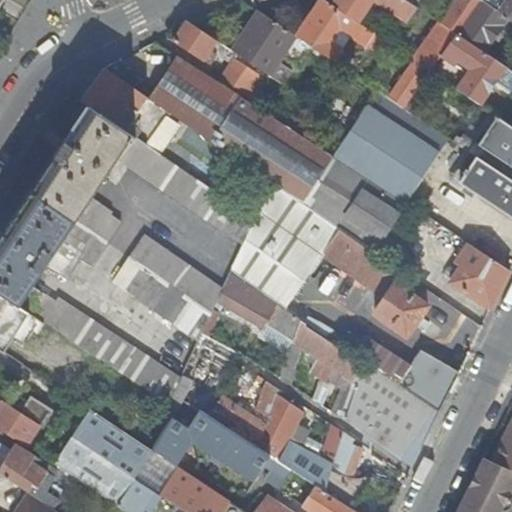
[(358,23),(334,7),(323,0),(320,0),(295,36),(335,62),(352,38),(366,47),(366,46),(375,34),(358,23)]
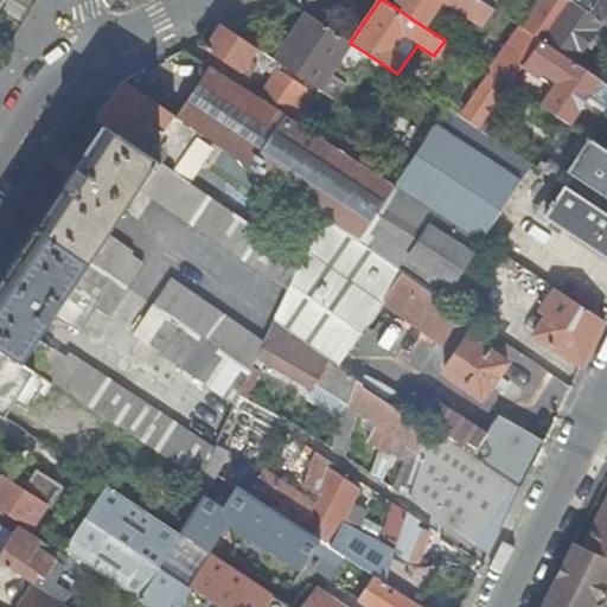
[(491,8),(478,0),(401,0),(396,8),(425,27),(442,1),(483,27),(494,11),(491,8)]
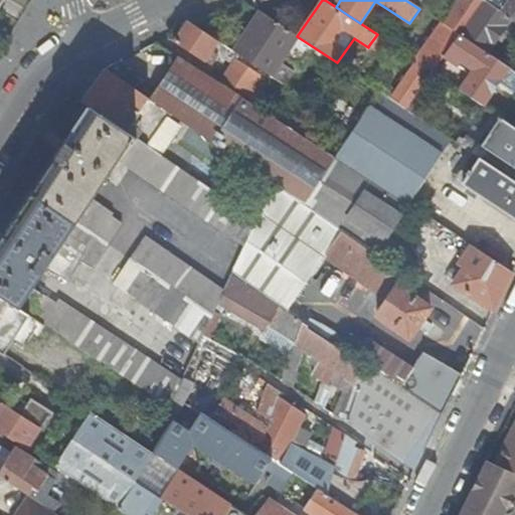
[(460,0),(444,24),(460,35),(461,35),(487,53),(497,39),(502,31),(511,18),(484,0),(460,0)]
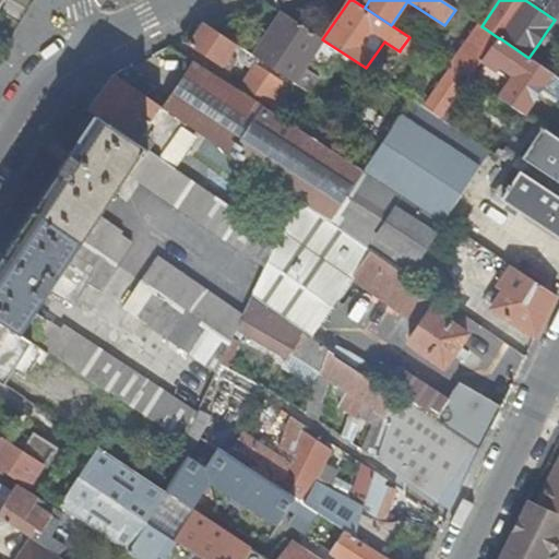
[(540,0),(525,0),(555,20),(558,22),(558,0),(552,0),(549,6),(540,0)]
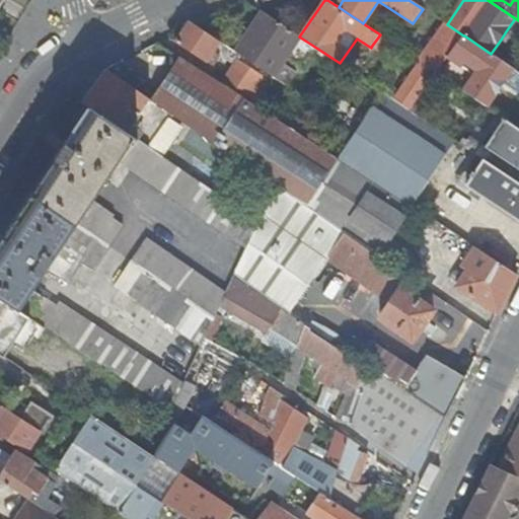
[(299,36),(263,12),(236,53),(273,77),(299,36)]
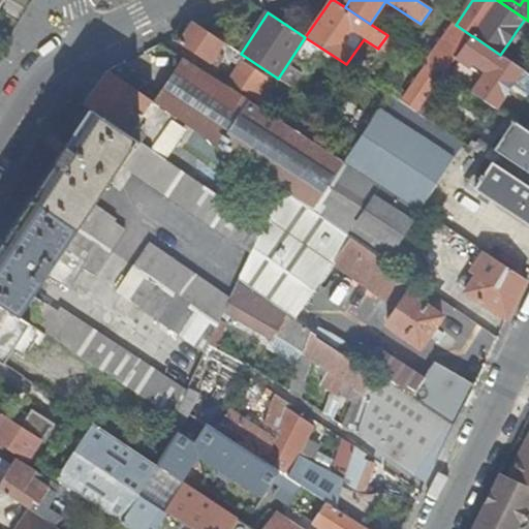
[(235,50),(193,23),(180,43),(210,63),(218,53),(227,59),(235,50)]
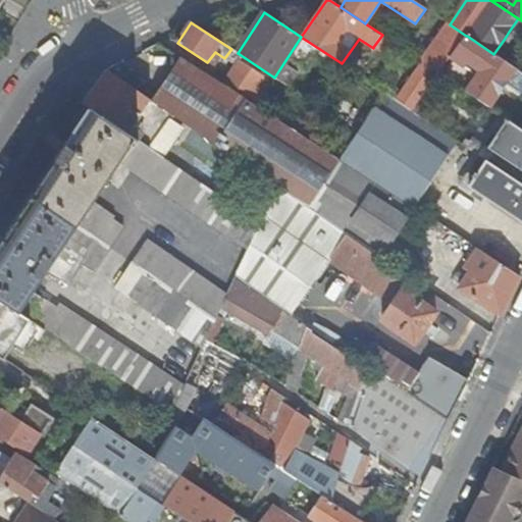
[(450,24),(448,23),(422,61),(423,62),(439,73),(454,54),(457,50),(466,36),(450,24)]
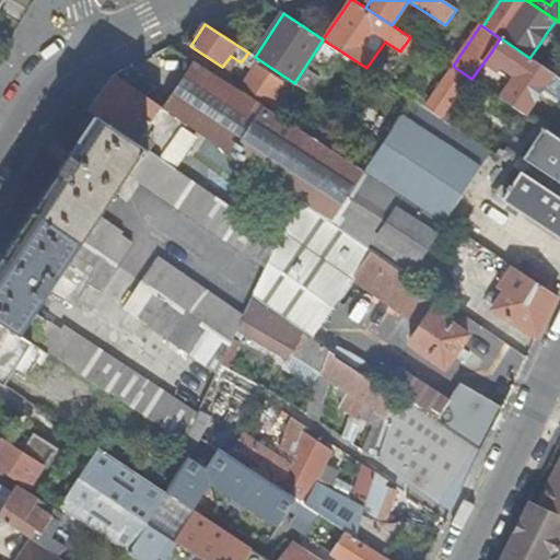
[(546,34),(540,43),(545,46),(551,38),(546,34)]
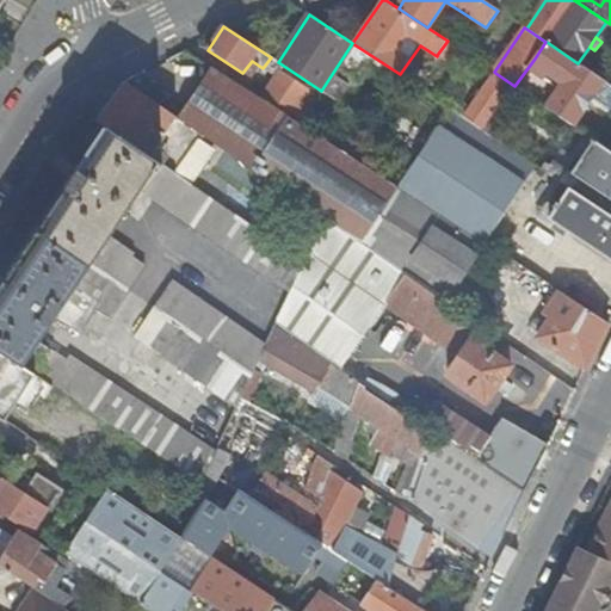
[(456,47),(448,41),(437,55),(446,61),(456,47)]
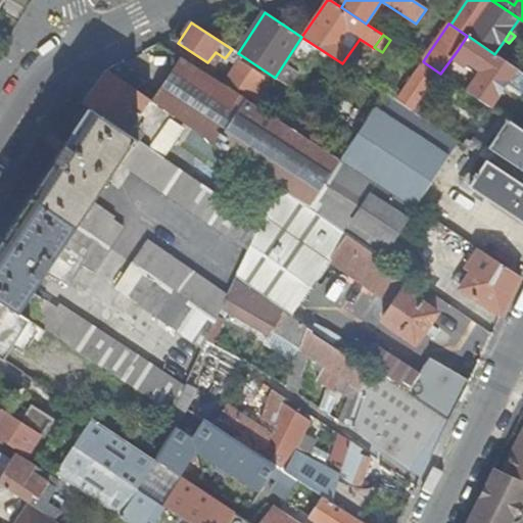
[(469,93),(490,106),(516,68),(494,54),(468,36),(467,36),(458,50),(467,57),(472,50),(489,62),(469,93)]
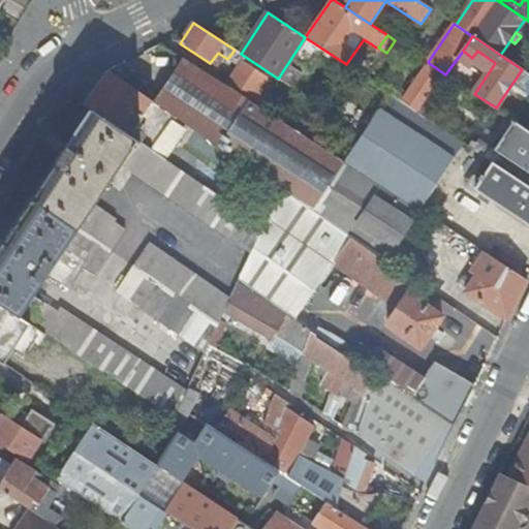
[(460,55),(445,74),(454,80),(467,60),(460,55)]
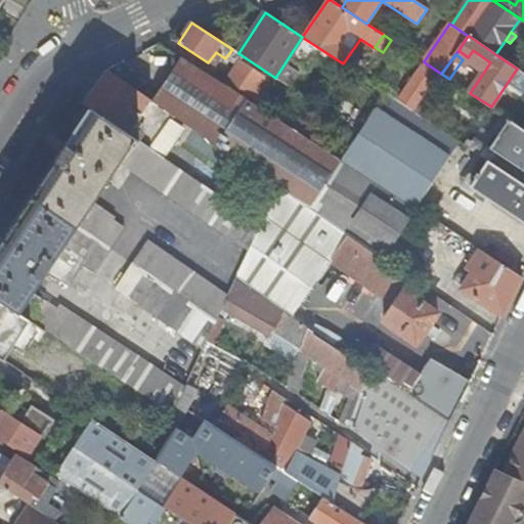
[(182,56),(153,100),(172,114),(280,187),(280,188),(309,209),(342,161),(249,100),(224,84),(182,56)]
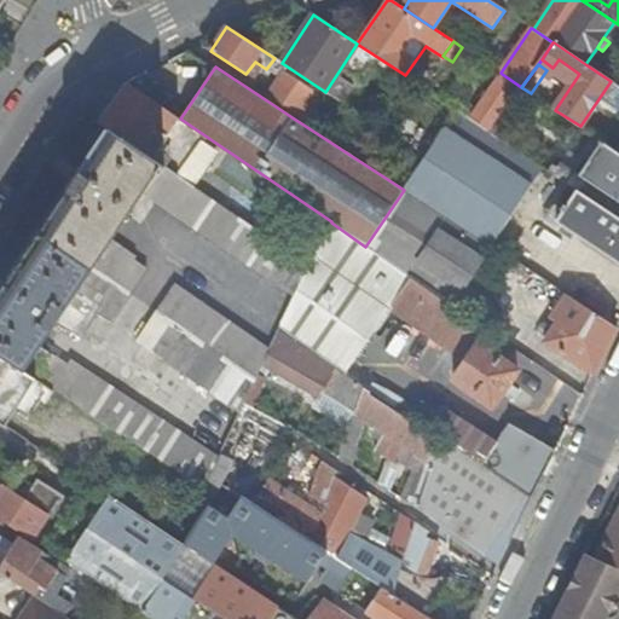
[(284,71),(265,99),(294,119),(312,90),(284,71)]
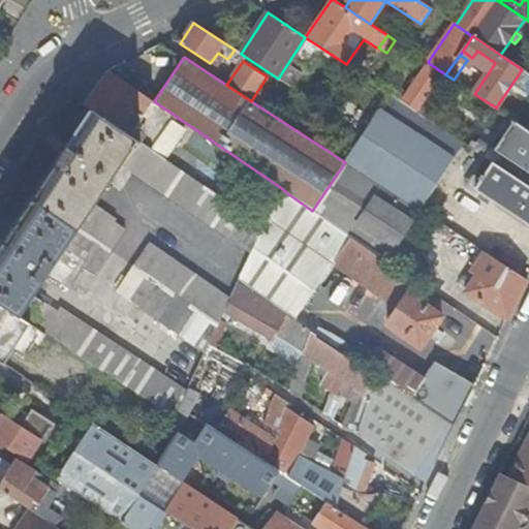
[(429,63),(402,101),(418,113),(445,74),(429,63)]
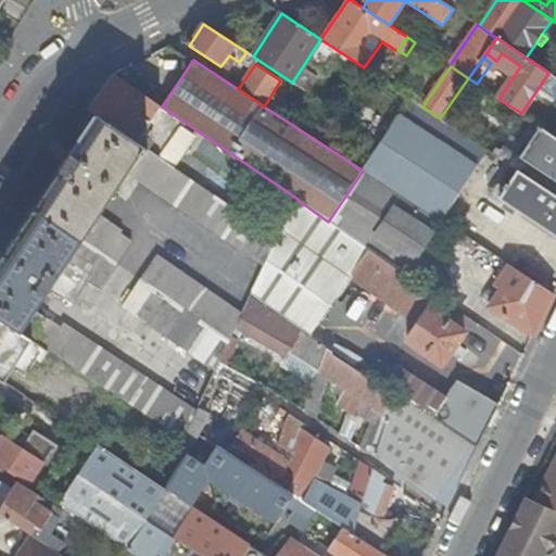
[(88,110),(96,115),(158,158),(182,121),(162,106),(114,74),(88,110)]
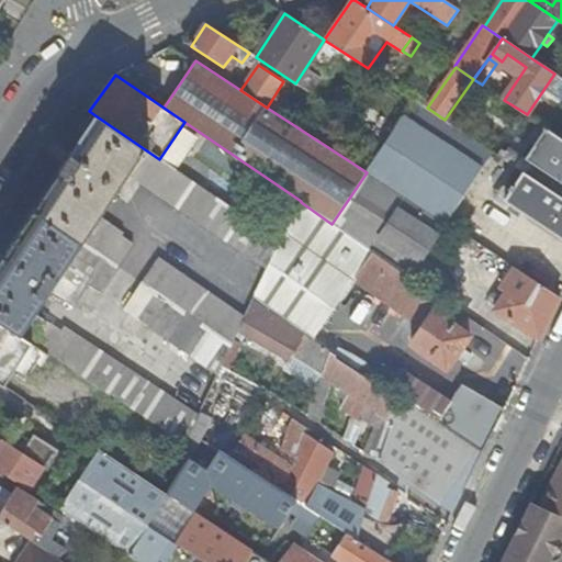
[(473,79),(445,120),(459,130),(487,89),(482,85),(473,79)]
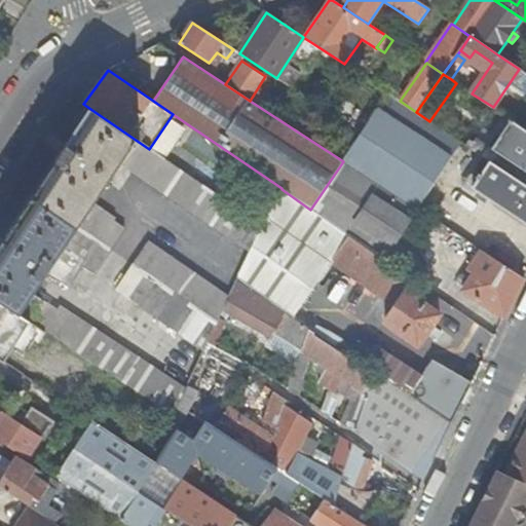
[(90,109),(33,197),(110,250),(124,229),(113,222),(115,219),(94,203),(120,163),(251,253),(263,226),(209,189),(149,149),(90,109)]
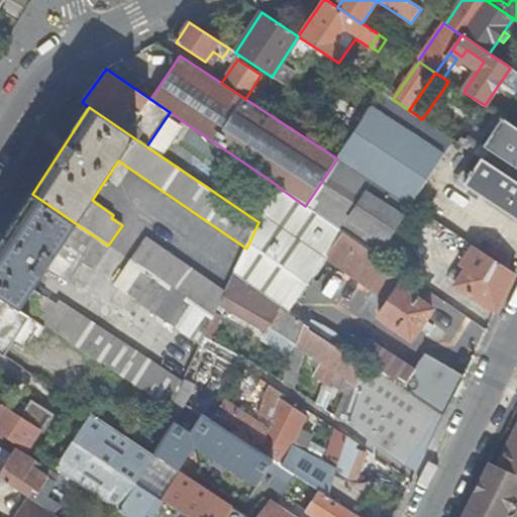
[(371,107),(337,159),(410,205),(443,153),(371,107)]
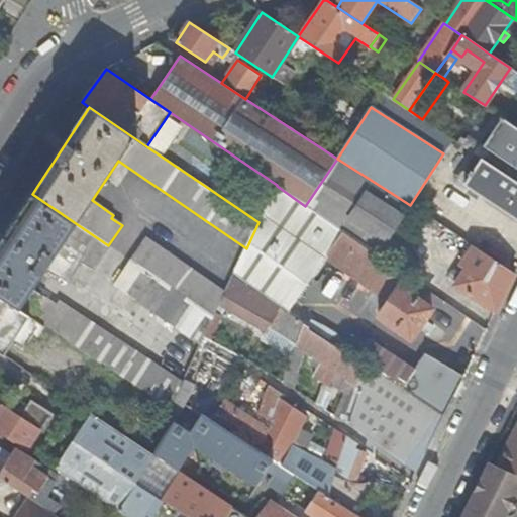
[(474,126),(461,144),(476,153),(483,159),(516,181),(516,127),(499,115),(496,121),(500,124),(491,137),(485,133),(474,126)]
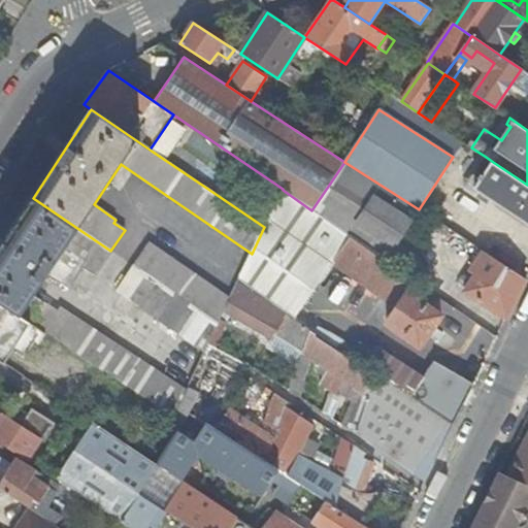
[(504,123),(495,136),(501,140),(510,127),(506,124),(504,123)]
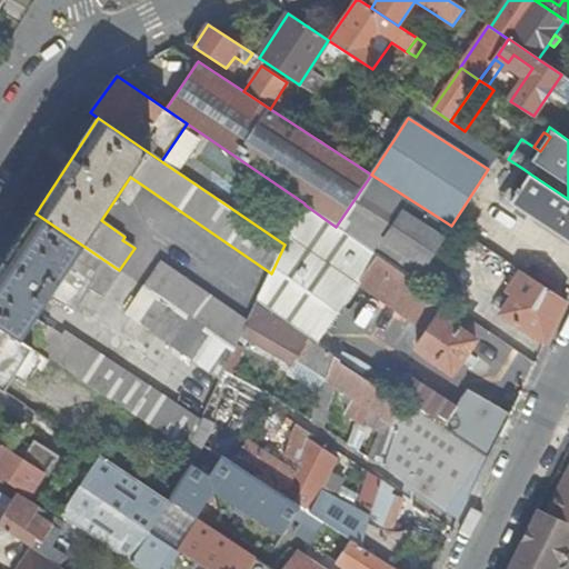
[(517,178),(523,169),(508,159),(480,141),(475,150),(517,178)]
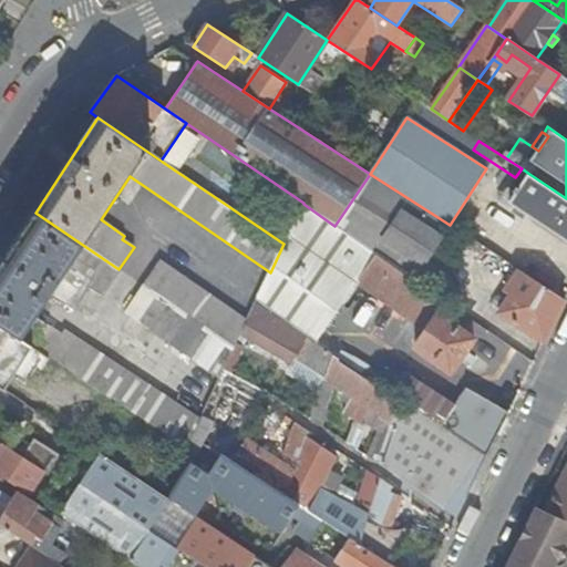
[(450,225),(370,174),(334,226),(413,280),(450,225)]
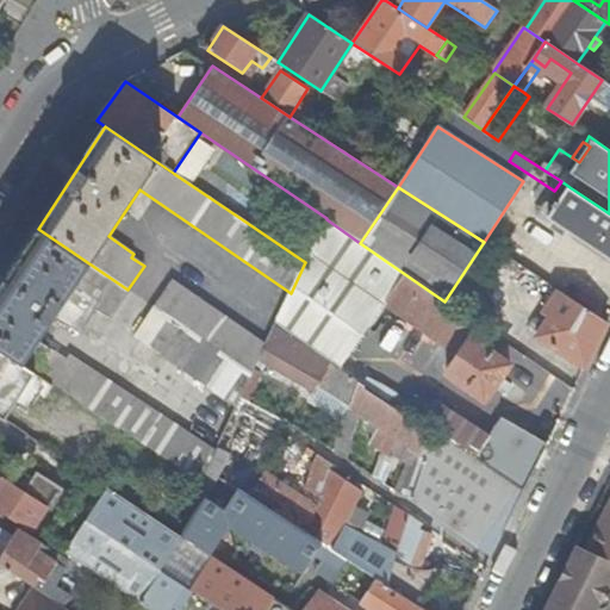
[(555,221),(609,255),(609,213),(570,187),(556,207),(551,217),(555,221)]
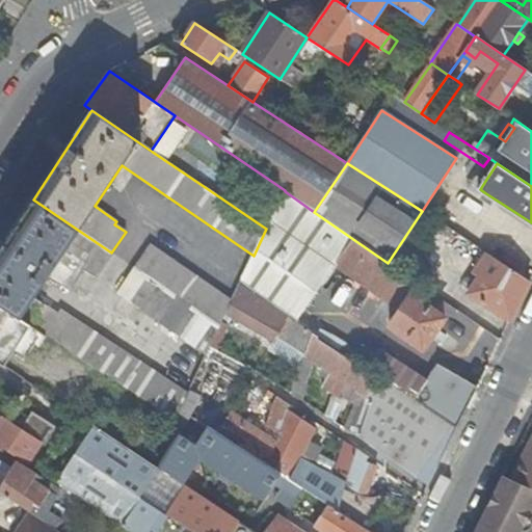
[(478,176),(468,190),(481,198),(484,192),(480,189),(485,181),(478,176)]
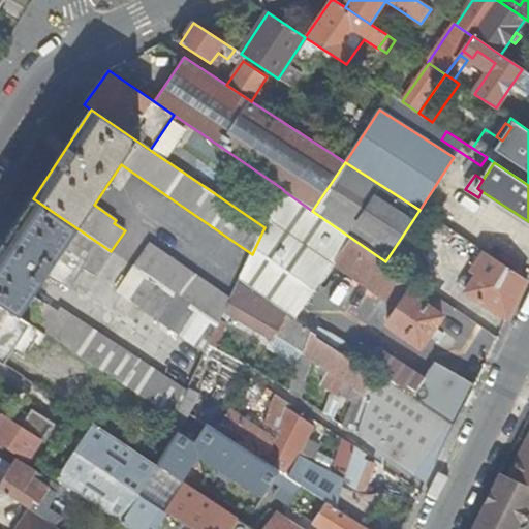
[(265,227),(252,254),(240,280),(297,318),(334,262),(399,307),(387,323),(421,345),(429,335),(435,327),(442,315),(408,293),(415,282),(385,261),(312,211),(283,190),(266,227),(265,227)]
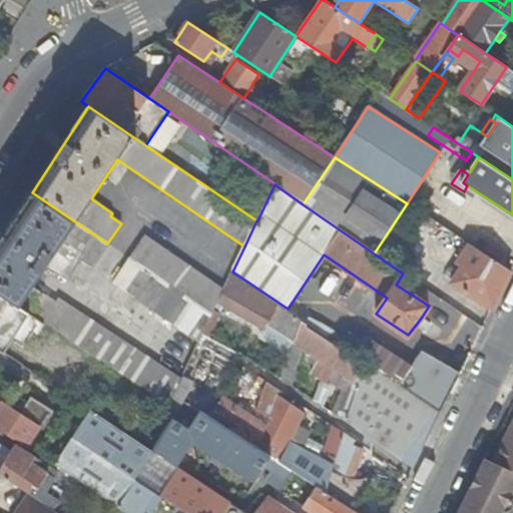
[(0,294),(32,315),(169,405),(175,393),(182,379),(58,299),(56,303),(32,287),(46,267),(67,279),(80,261),(91,268),(107,243),(32,192),(13,220),(0,240),(0,294)]
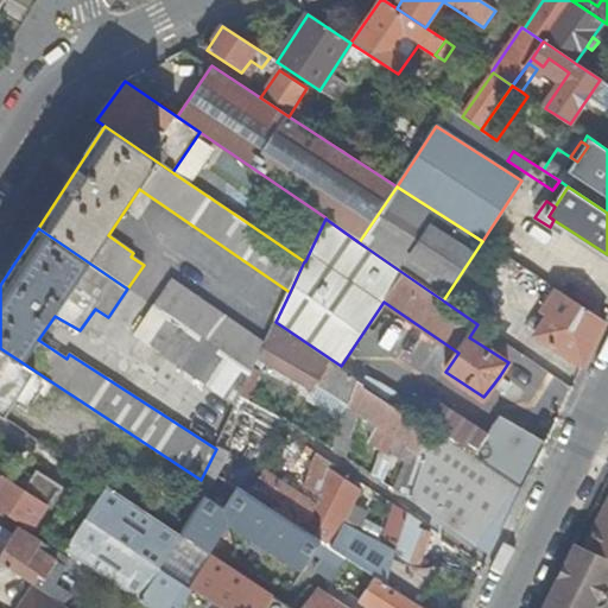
[(171,278),(152,306),(252,373),(265,342),(171,278)]
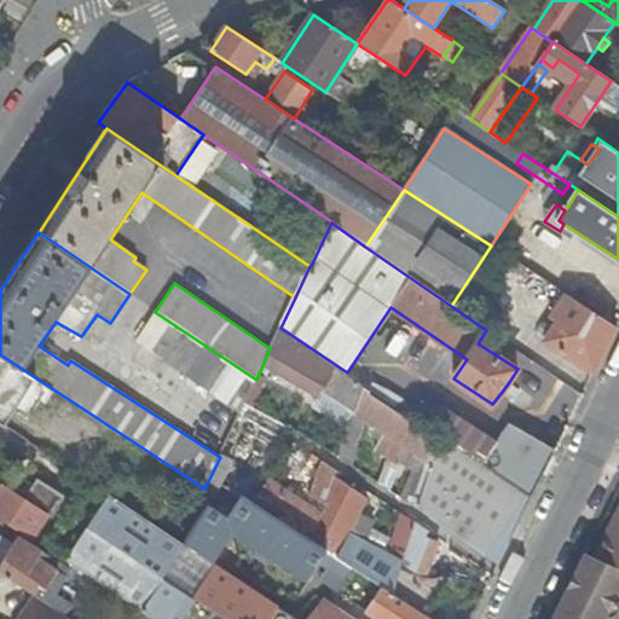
[(618,328),(566,294),(553,316),(559,320),(544,342),(595,375),(611,343),(618,328)]
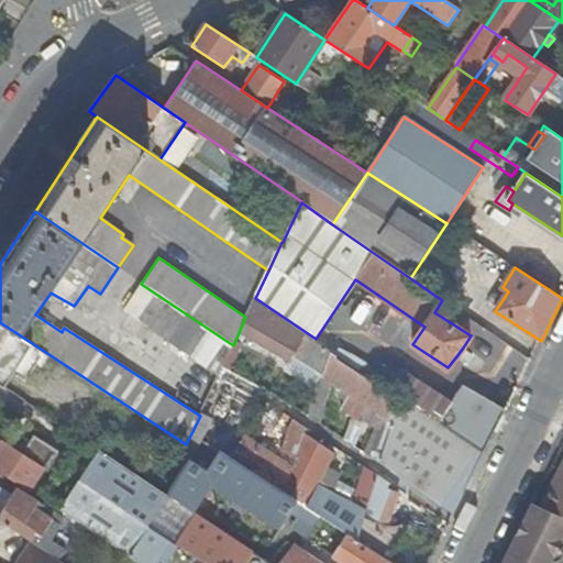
[(233,345),(141,284),(123,310),(219,375),(233,345)]
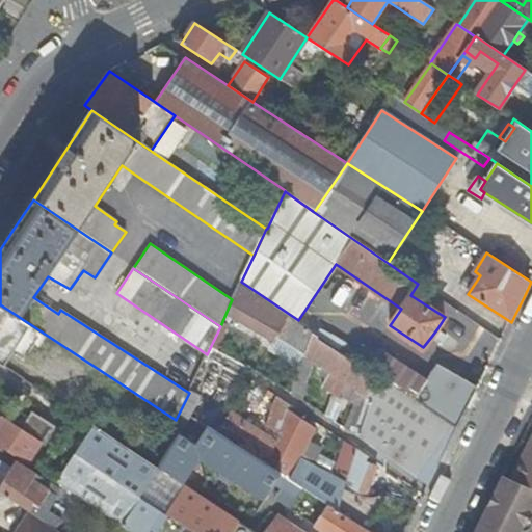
[(280,312),(248,294),(235,318),(266,336),(280,312)]
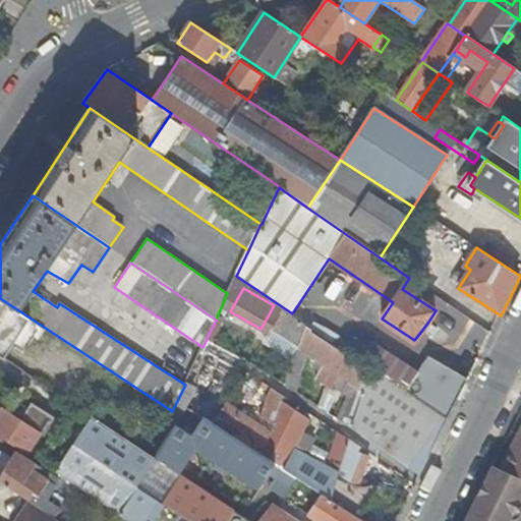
[(0,298),(0,355),(6,359),(33,320),(0,298)]
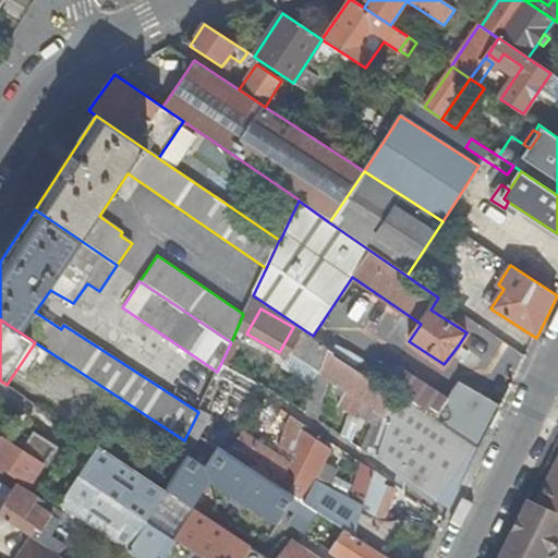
[(370,452),(450,511),(455,502),(481,449),(434,419),(400,395),(391,421),(387,419),(393,397),(301,334),(288,354),(318,374),(305,412),(317,420),(328,380),(346,392),(338,407),(352,415),(340,435),(348,440),(360,421),(364,404),(381,415),(370,452)]
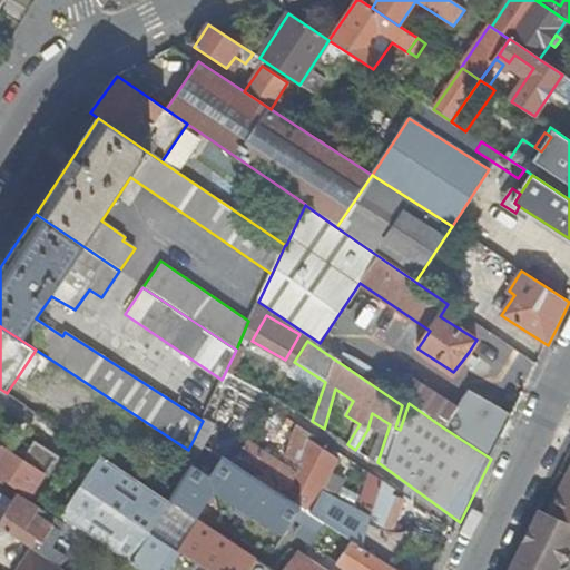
[(469,352),(462,361),(467,363),(471,354),(469,352)]
